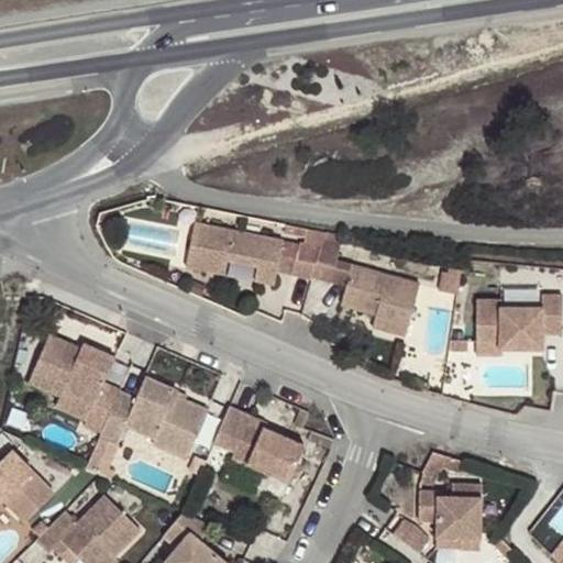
[(253,282),(275,285),(285,234),(192,219),(184,268),(224,276),(227,262),(256,266),(253,282)]
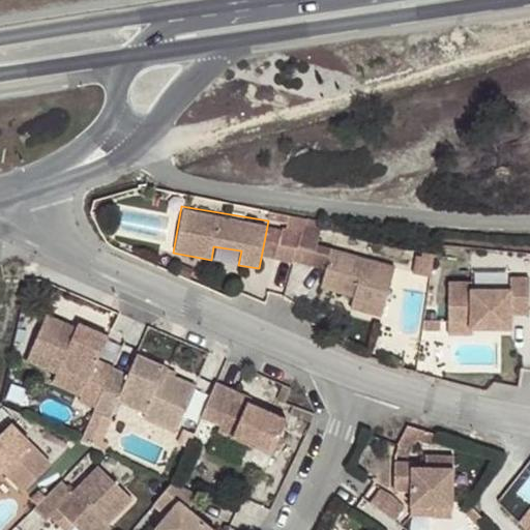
[(295,251),(301,226),(283,221),(274,249),(294,255),(295,251)]
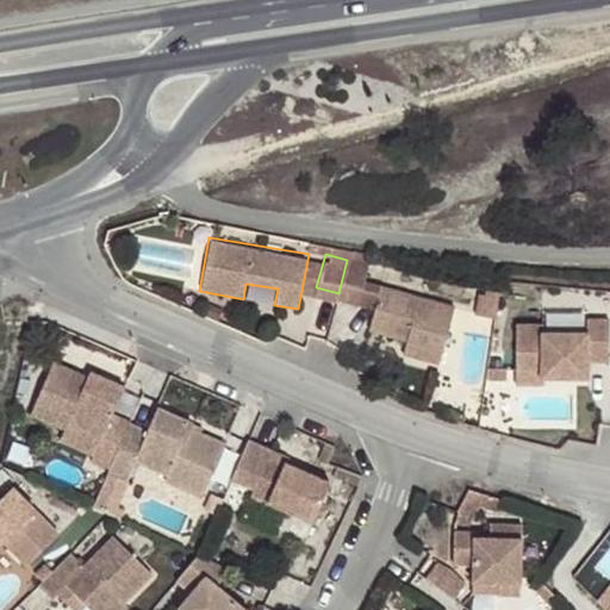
[(372,260),(349,254),(347,260),(340,288),(360,296),(366,278),(372,260)]
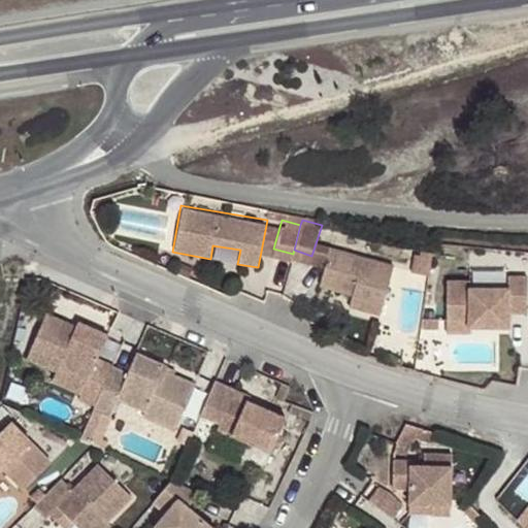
[(328,243),(317,240),(311,256),(323,259),(328,243)]
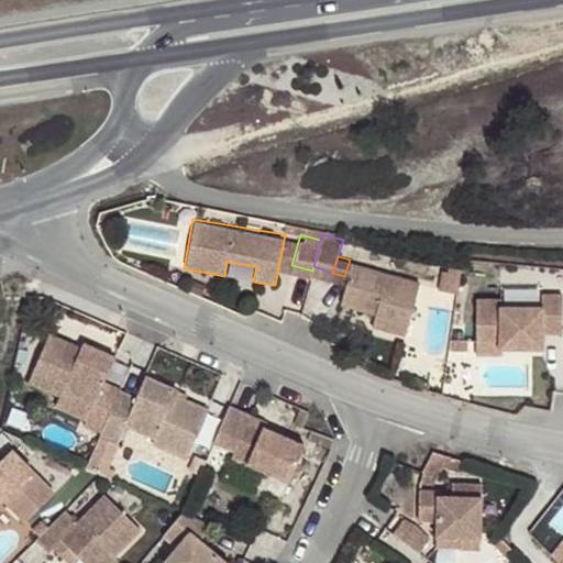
[(338,299),(361,306),(373,310),(371,318),(368,323),(404,335),(420,280),(350,260),(344,276),(338,299)]
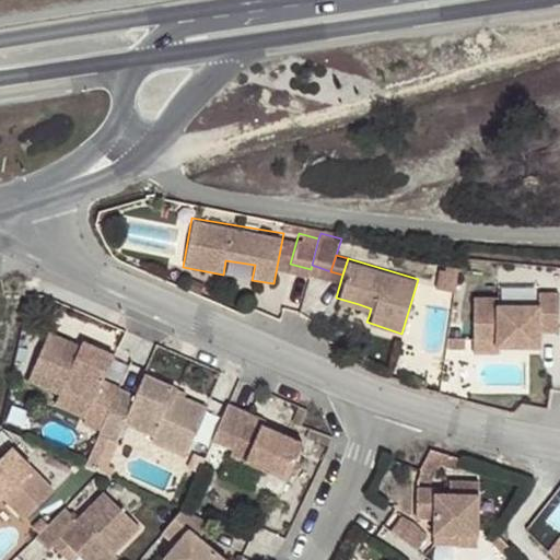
[(528,335),(539,336),(556,335),(557,294),(537,294),(537,305),(498,307),(498,295),(470,296),(470,339),(496,339),(496,348),(527,349),(528,335)]
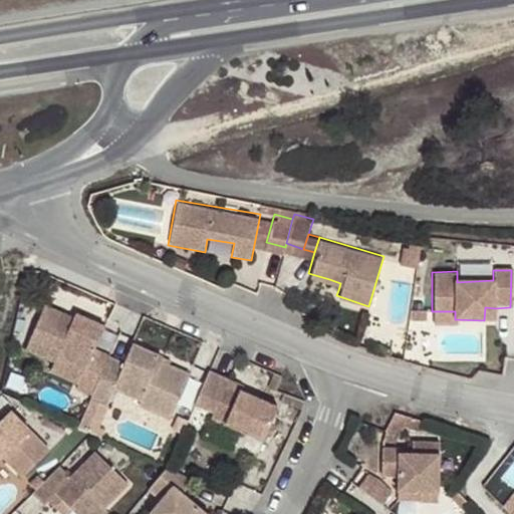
[(340,283),(329,279),(327,287),(338,290),(340,283)]
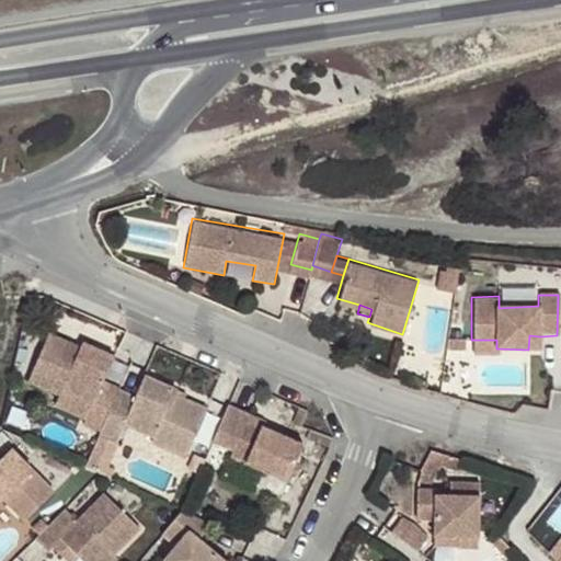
[(115,392),(116,390),(99,382),(110,358),(77,344),(75,350),(71,357),(61,353),(65,345),(44,335),(22,385),(55,398),(58,390),(90,403),(81,422),(79,427),(98,434),(115,392)]
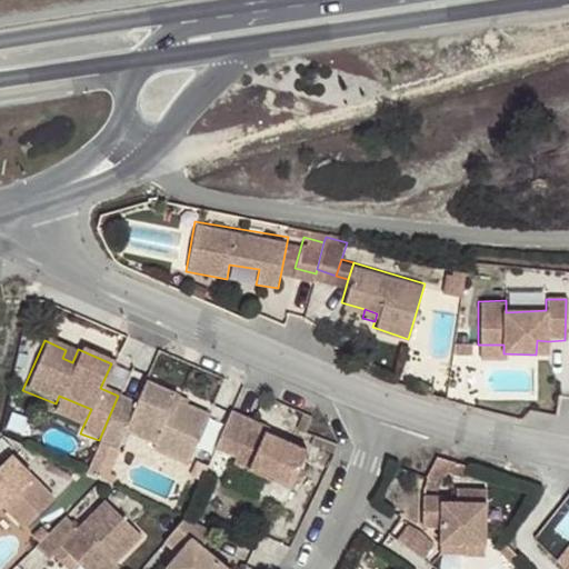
[(547,355),(548,341),(537,340),(536,355),(547,355)]
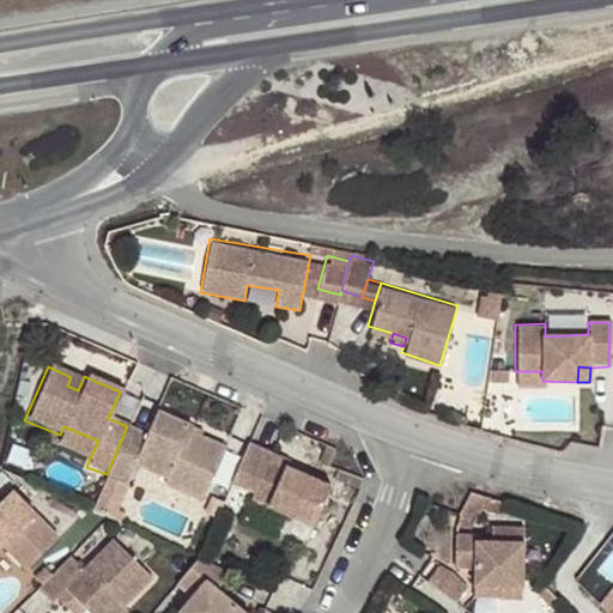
[(542,371),(515,371),(514,387),(542,387),(542,381),(542,371)]
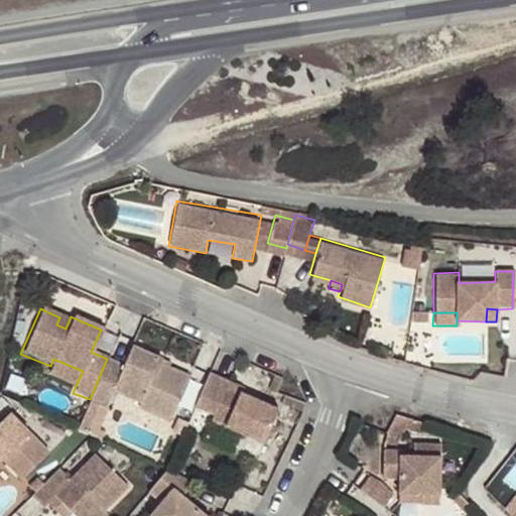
[(66,329),(69,321),(59,317),(56,325),(66,329)]
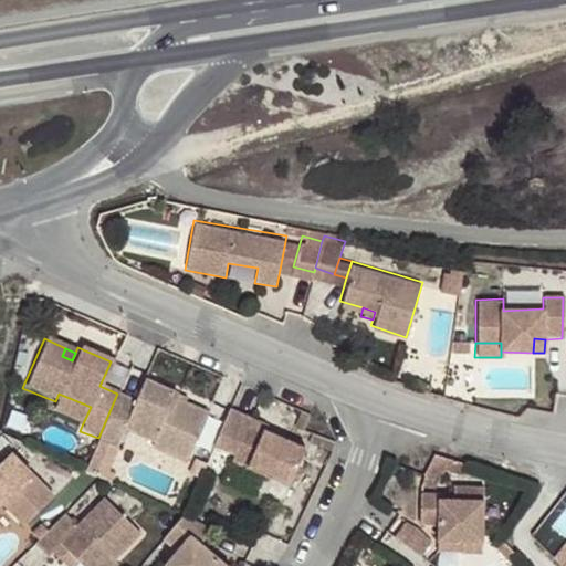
[(98,438),(97,440),(116,448),(124,431),(129,433),(153,443),(150,448),(185,463),(207,415),(181,404),(179,411),(169,407),(173,400),(175,395),(143,381),(134,402),(116,396),(98,438)]
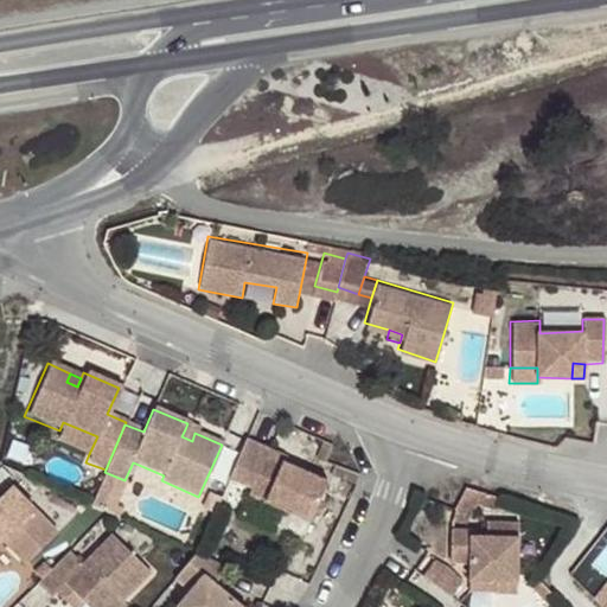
[(55,442),(88,457),(97,436),(63,422),(59,430),(55,442)]
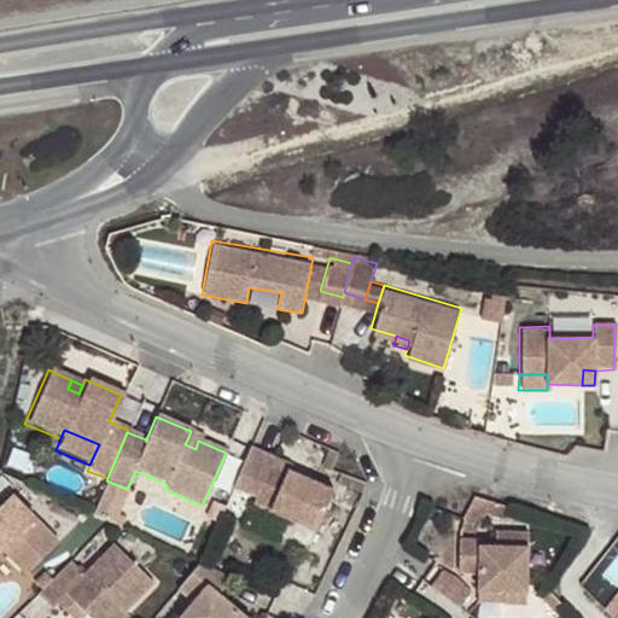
[(196,449),(198,441),(188,437),(185,444),(196,449)]
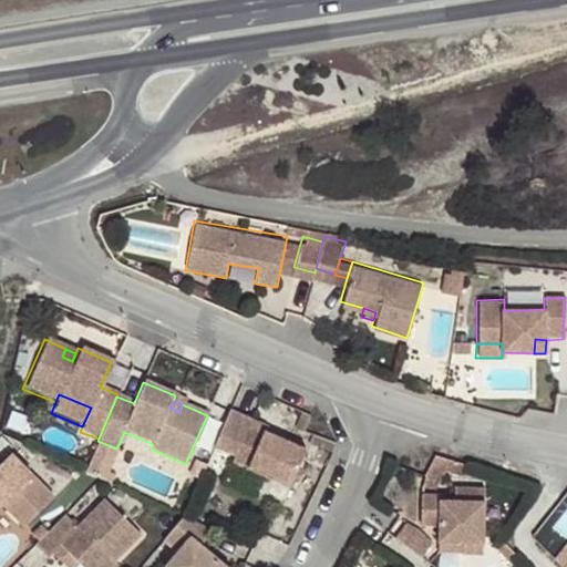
[(250,421),(227,411),(213,446),(236,455),(232,464),(291,491),(309,452),(264,431),(261,436),(246,431),(248,425),(250,421)]
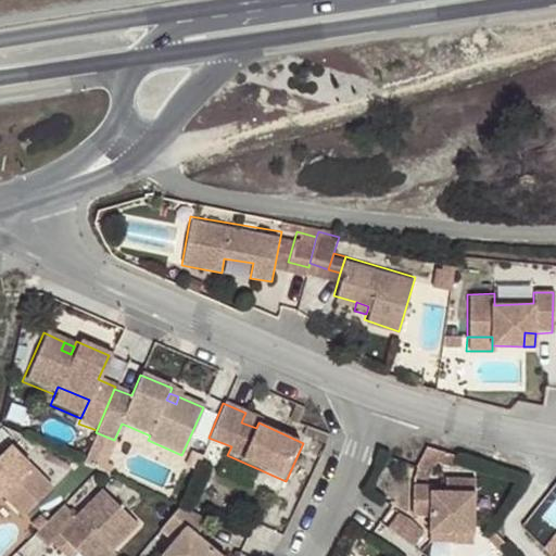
[(256,428),(258,422),(243,417),(241,422),(256,428)]
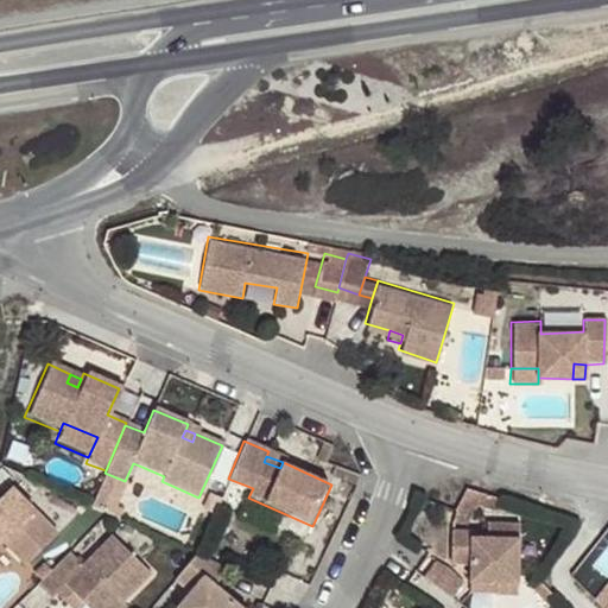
[(475,486),(469,501),(496,511),(502,496),(475,486)]
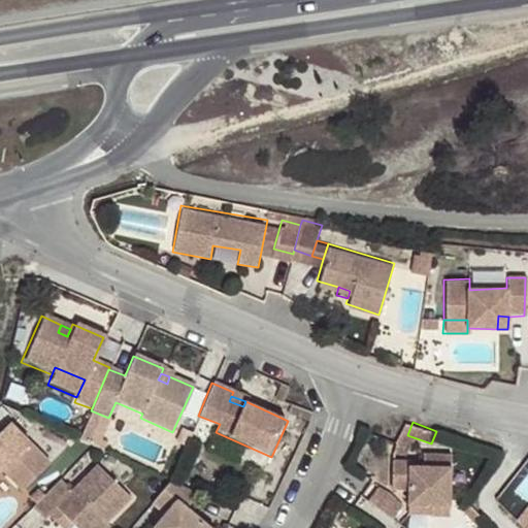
[(0,477),(17,494),(43,467),(2,427),(0,429),(0,477)]
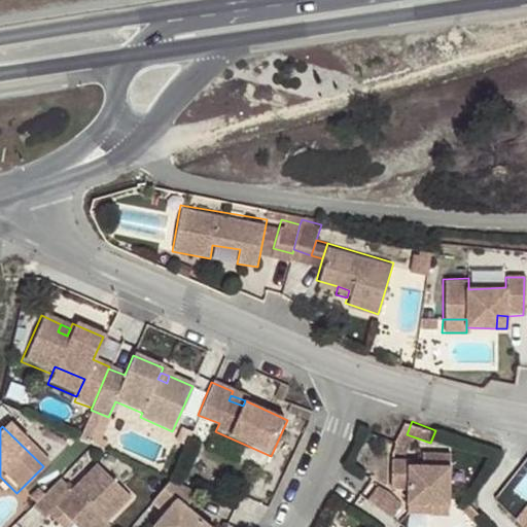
[(429,502),(448,502),(448,464),(407,464),(408,454),(389,454),(389,472),(406,473),(406,486),(406,502),(429,502)]
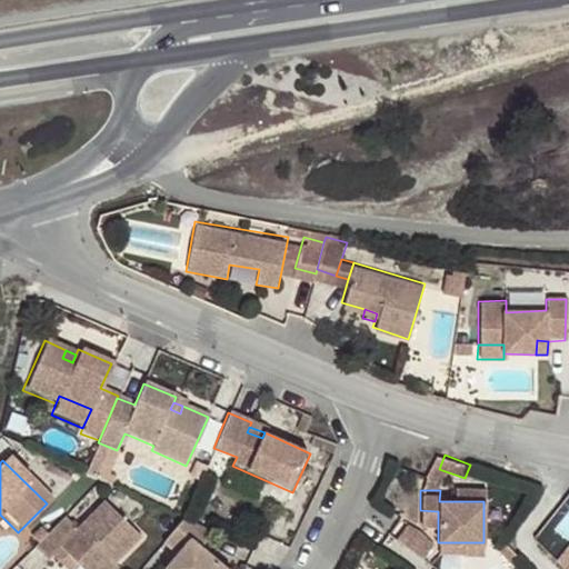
[(61,521),(30,550),(46,567),(49,562),(58,552),(75,568),(103,568),(106,567),(109,568),(110,568),(138,541),(102,506),(73,535),(61,521)]
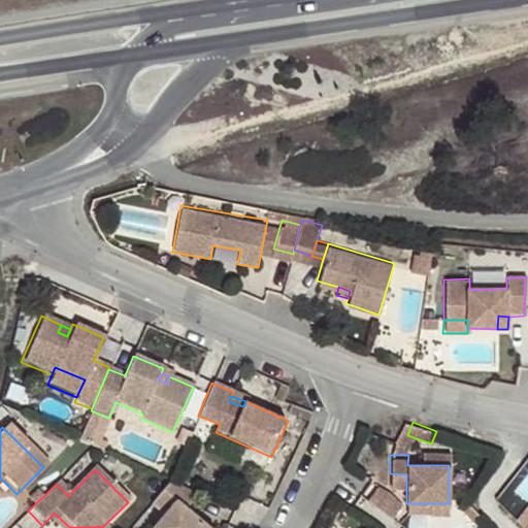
[(406,474),(390,473),(389,487),(406,487),(406,474)]
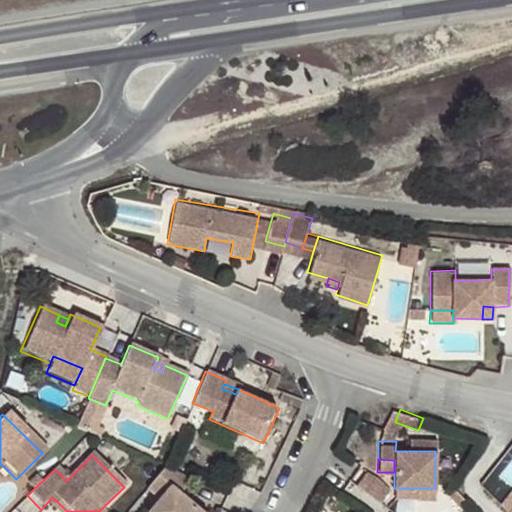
[(0,485),(5,490),(16,479),(0,463),(0,485)]
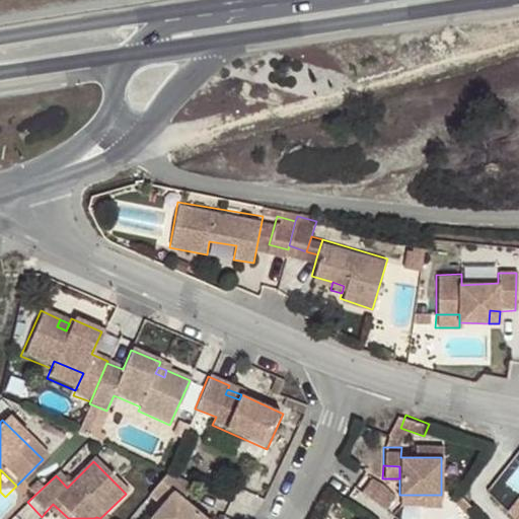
[(187,502),(193,486),(167,474),(148,498),(162,509),(153,518),(206,518),(193,508),(189,514),(182,508),(187,502)]
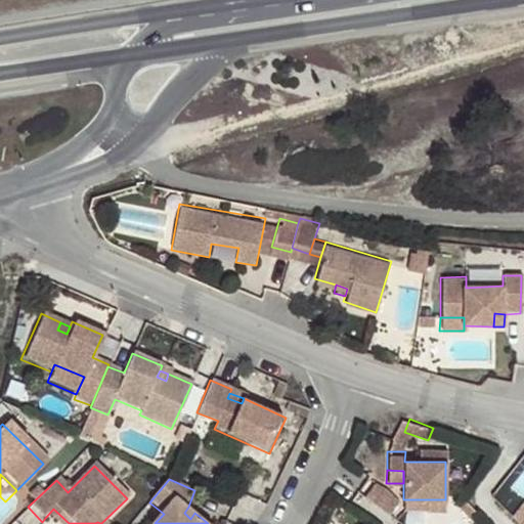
[(362,496),(387,514),(397,498),(373,481),(362,496)]
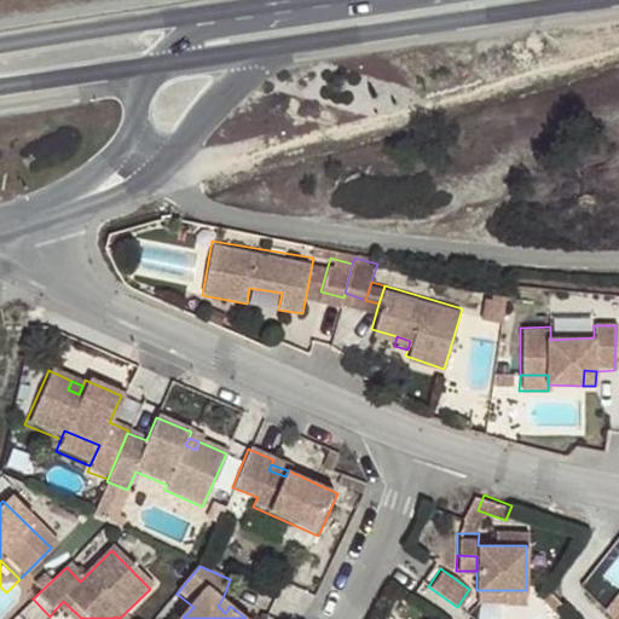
[(525,603),(526,590),(504,590),(504,603),(525,603)]
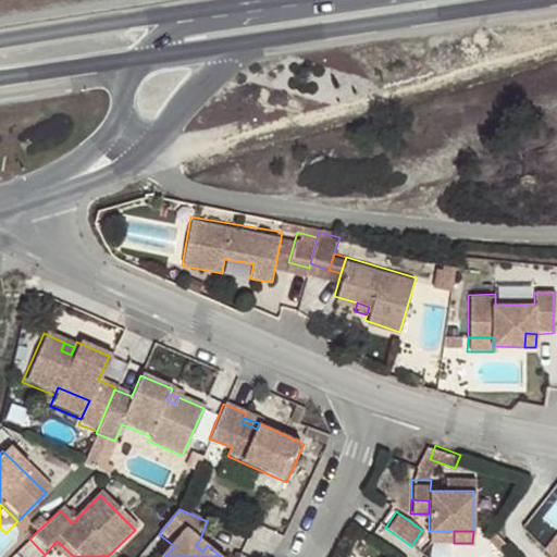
[(207,545),(200,539),(196,545),(202,552),(207,545)]
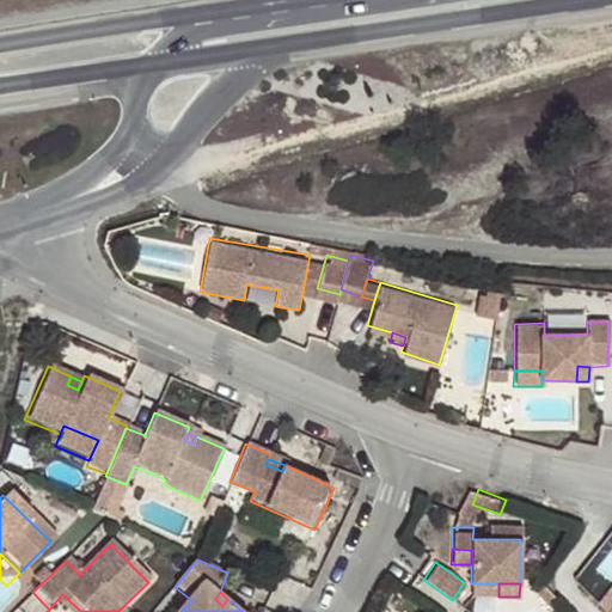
[(62,594),(53,605),(60,611),(79,611),(80,611),(62,594)]
